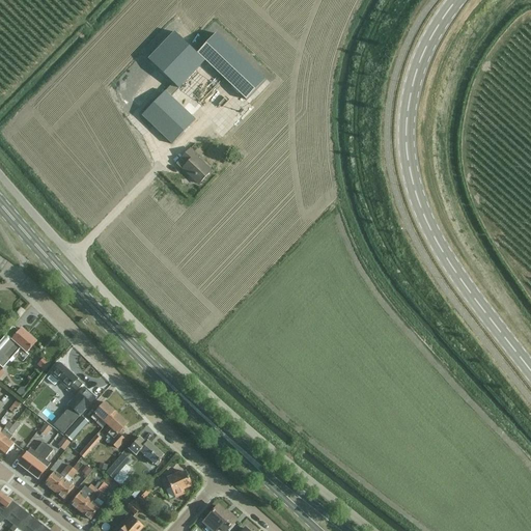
[(172,83),(165,91),(142,115),(172,144),(195,119),(189,114),(223,78),(246,100),(264,80),(216,33),(197,53),(205,60),(204,61),(174,32),(148,59),(172,83)]
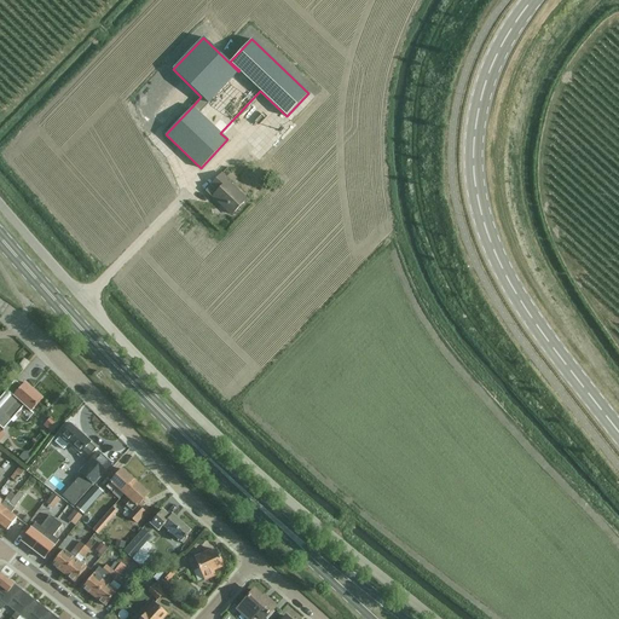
[(260,138),(287,121),(283,115),(256,132),(260,138)]
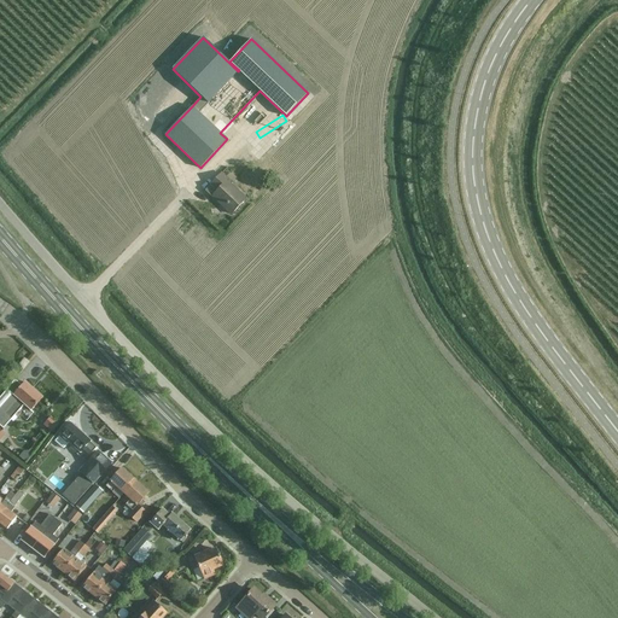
[(229,214),(244,199),(228,184),(231,181),(221,173),(209,185),(216,191),(210,196),(229,214)]
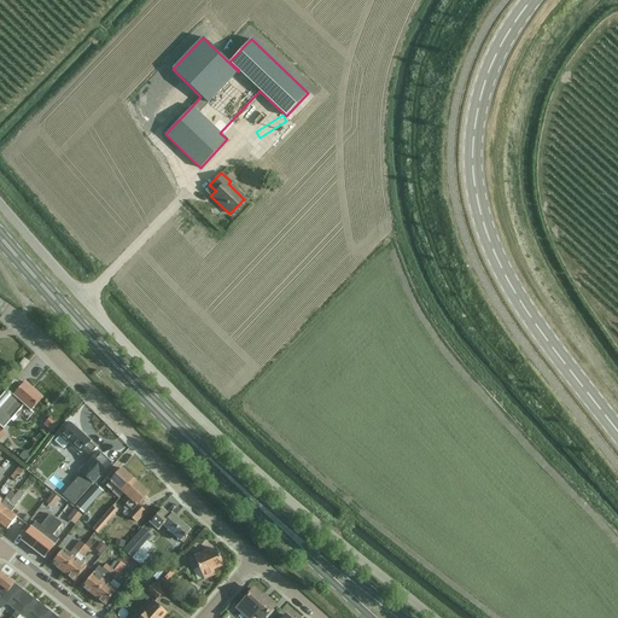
[(15,383),(0,398),(0,425),(4,430),(25,406),(31,412),(44,398),(25,383),(21,388),(15,383)]
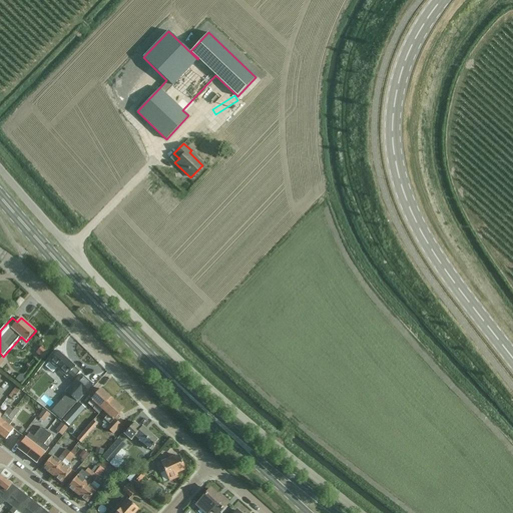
[(70,345),(74,341),(67,334),(63,338),(70,345)]
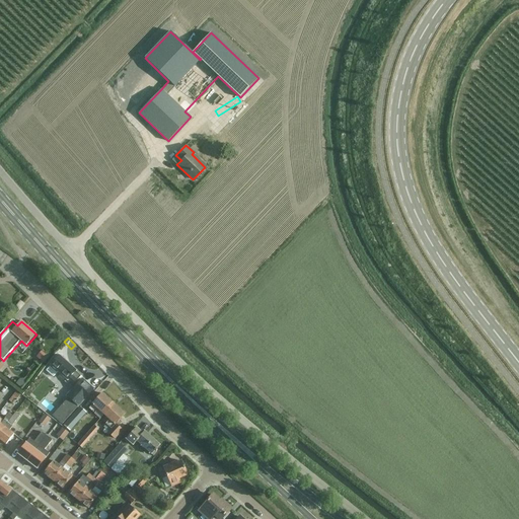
[(44,350),(38,357),(45,363),(51,356),(44,350)]
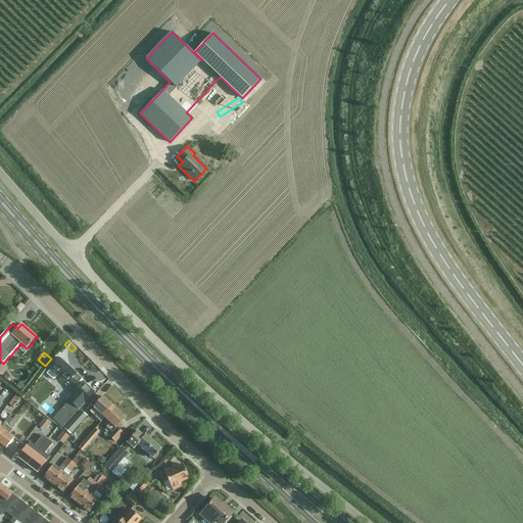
[(60,359),(47,374),(54,380),(58,375),(68,383),(67,384),(74,389),(82,379),(66,366),(67,365),(60,359)]
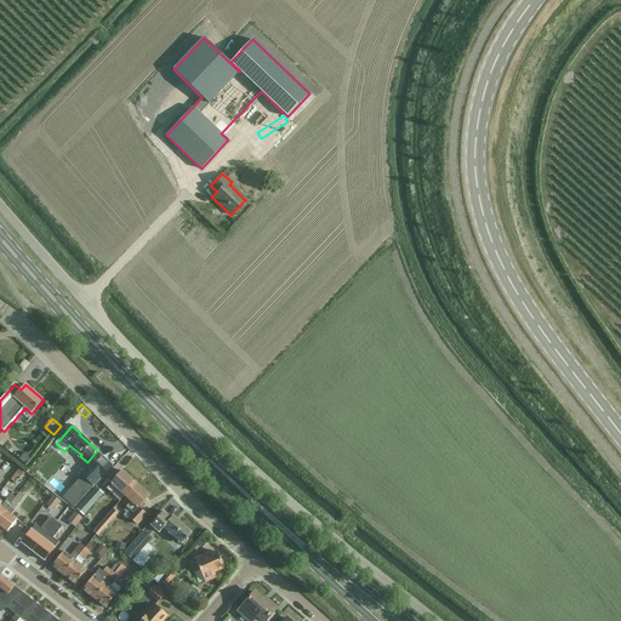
[(98,454),(80,474),(95,486),(113,466),(98,454)]
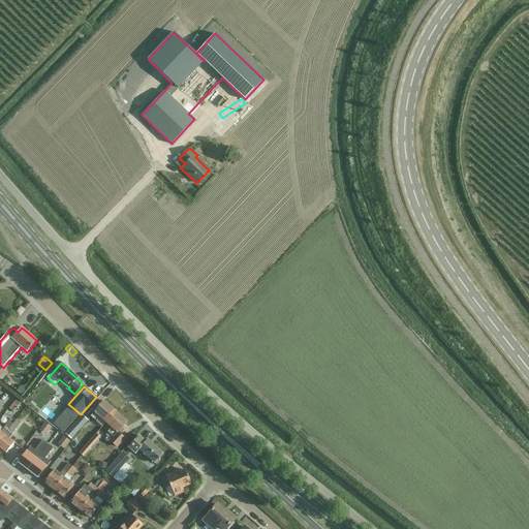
[(17,399),(9,409),(13,412),(21,403),(17,399)]
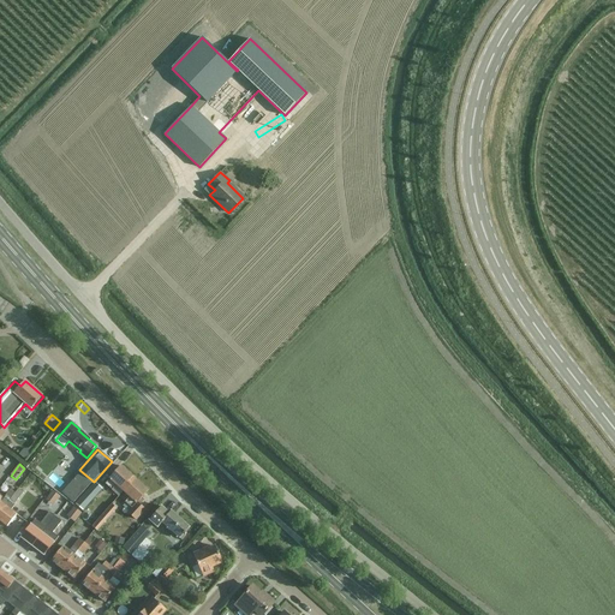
[(124,493),(135,479),(121,467),(106,485),(112,491),(117,487),(124,493)]
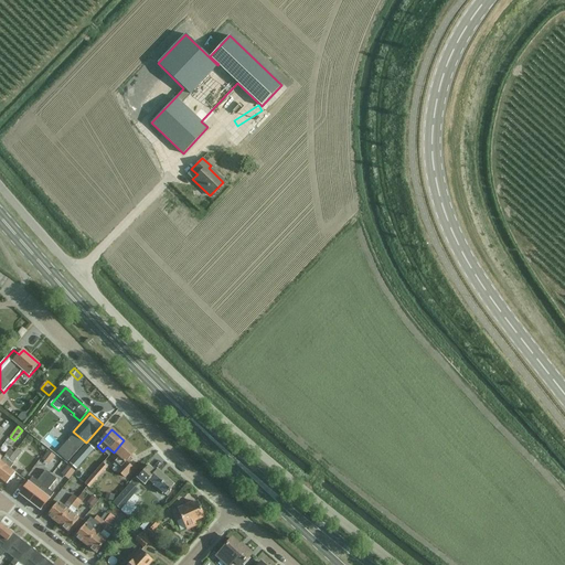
[(124,440),(114,452),(119,457),(115,462),(121,467),(117,471),(125,478),(132,469),(126,462),(136,451),(124,440)]
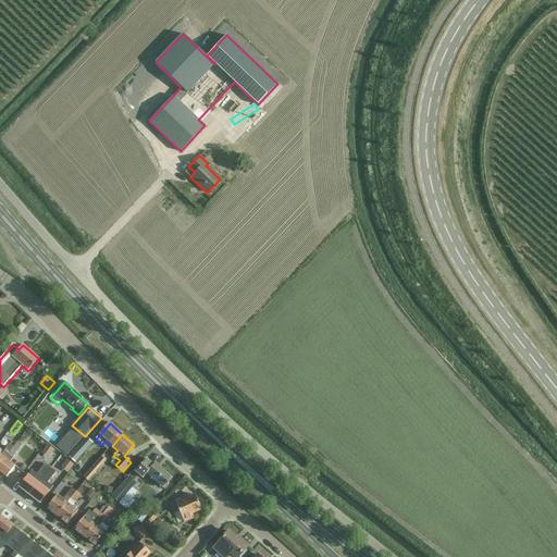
[(75,462),(93,443),(86,437),(69,457),(75,462)]
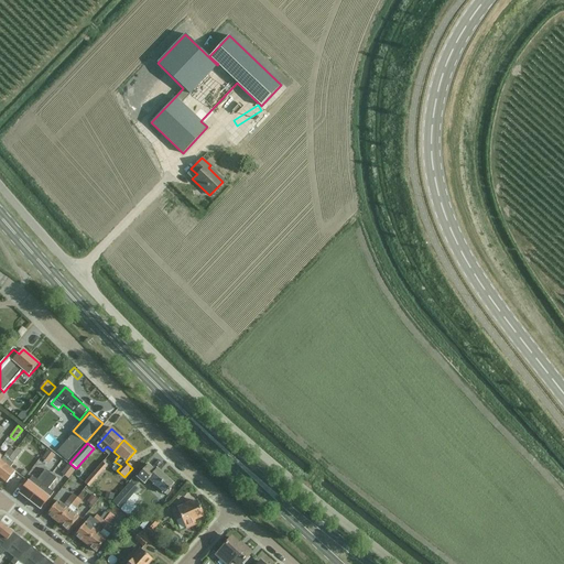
[(0,470),(18,449),(18,448),(14,453),(11,449),(1,462),(0,459),(0,470)]
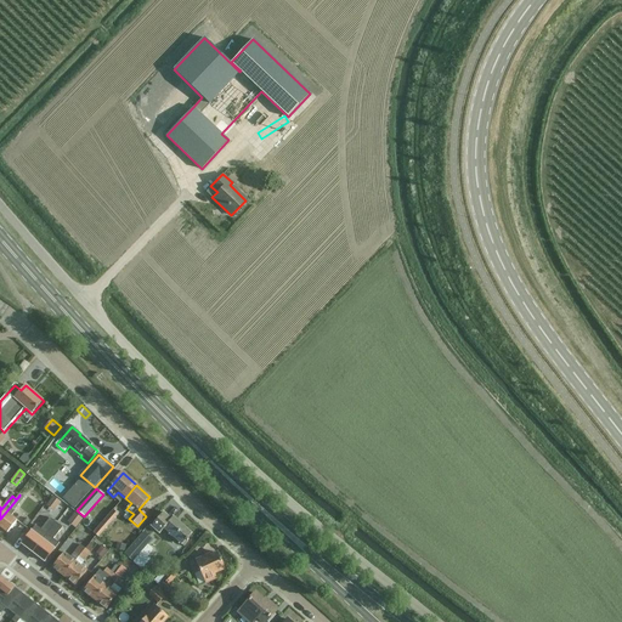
[(20,496),(0,519),(0,527),(7,533),(17,521),(11,516),(16,512),(15,510),(23,498),(20,496)]
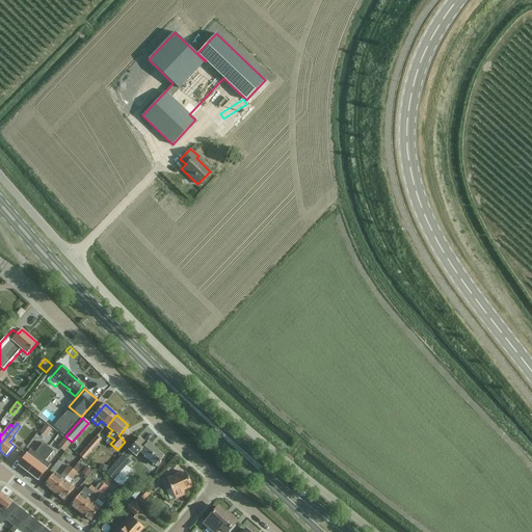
[(46,424),(43,427),(50,432),(52,429),(46,424)]
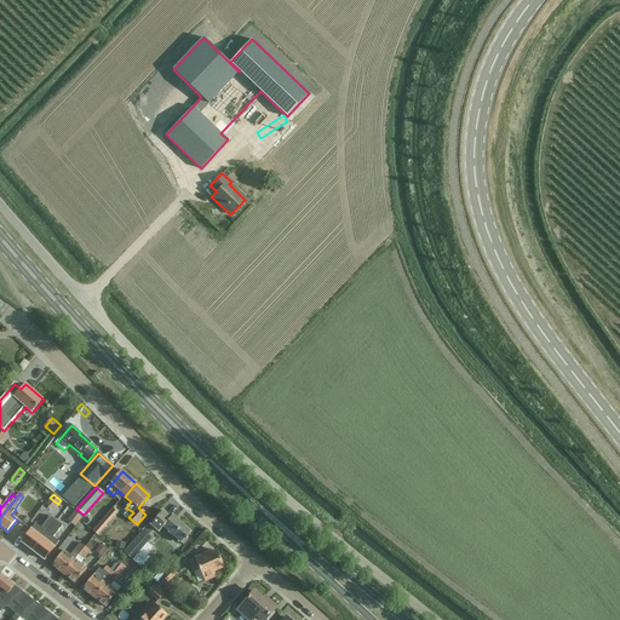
[(113,509),(93,532),(99,535),(119,512),(113,509)]
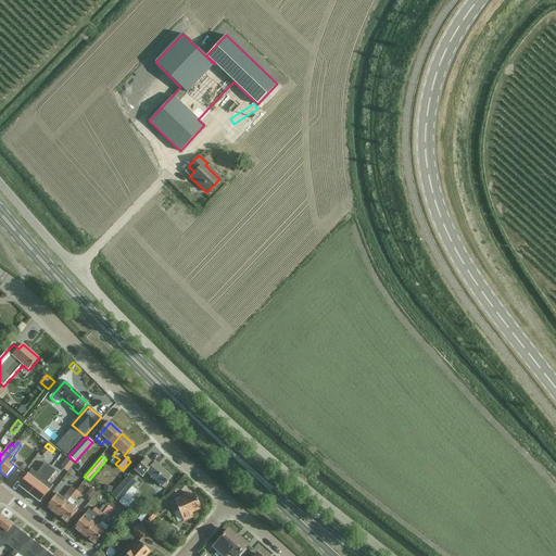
[(67,458),(64,462),(72,467),(74,464),(67,458)]
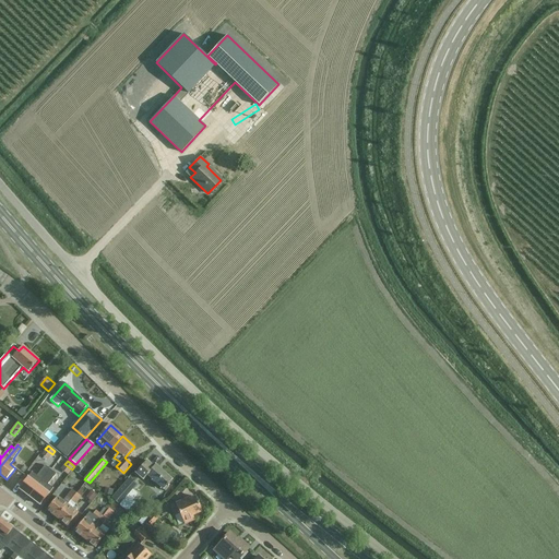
[(171,480),(155,465),(154,467),(146,461),(135,473),(143,479),(147,475),(163,490),(171,480)]
